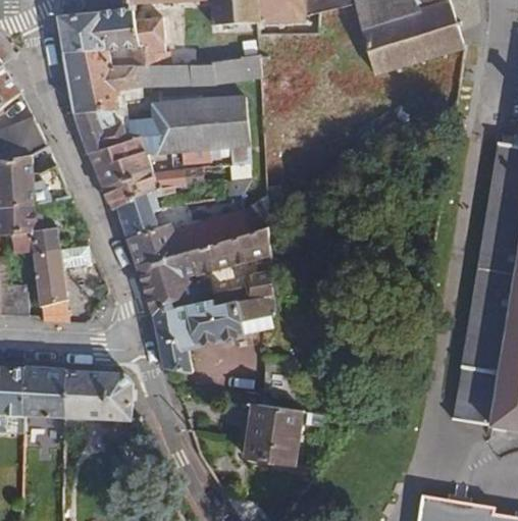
[(120,0),(122,6),(130,5),(130,10),(135,9),(135,5),(155,4),(155,9),(161,9),(160,4),(174,3),(174,8),(180,8),(179,3),(195,2),(195,7),(201,6),(201,2),(214,1),(215,22),(210,22),(211,28),(215,28),(216,32),(221,32),(221,27),(256,24),(256,31),(263,30),(263,24),(277,23),(277,29),(283,29),(282,22),(301,22),(308,28),(311,24),(306,17),(305,0),(120,0)]
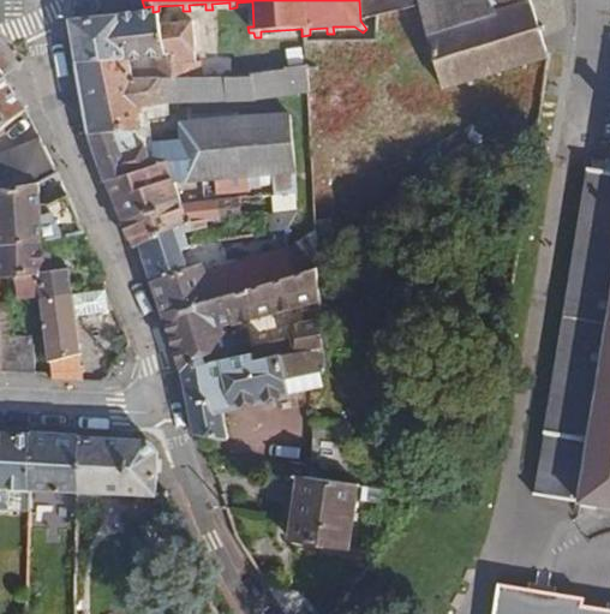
[(422,28),(449,22),(443,0),(359,0),(360,21),(414,6),(422,28)]
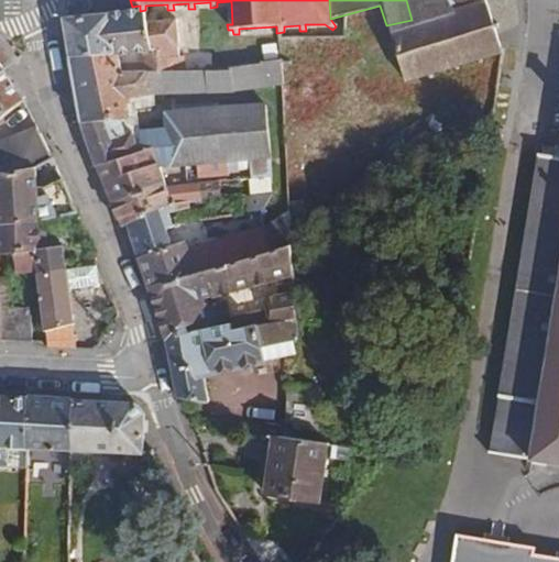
[(412,20),(386,25),(403,87),(501,62),(484,0),(450,10),(412,20)]
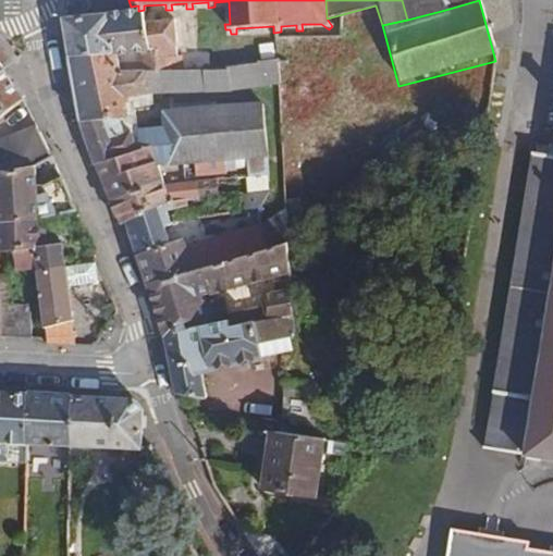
[(445,10),(440,0),(402,0),(407,20),(445,10)]
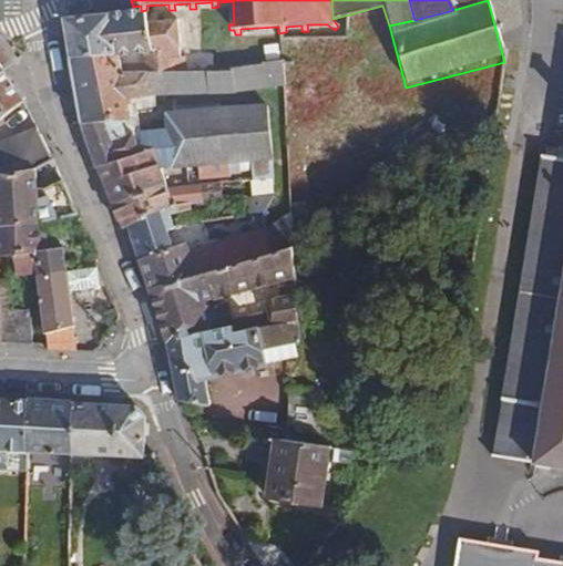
[(448,0),(453,10),(488,0),(487,0),(448,0)]
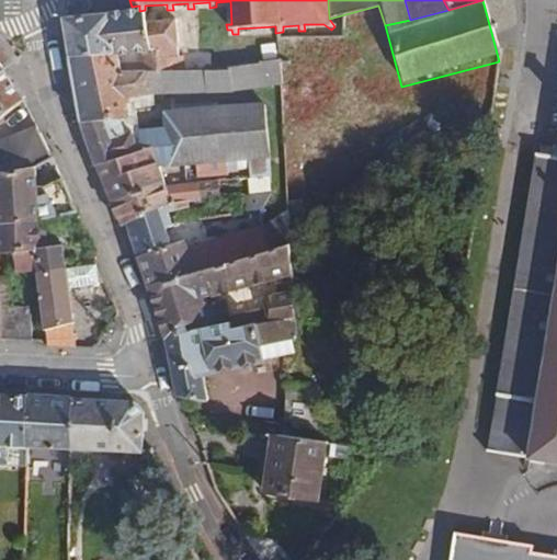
[(90,155),(120,226),(125,225),(136,256),(163,339),(175,398),(204,403),(205,395),(201,374),(262,361),(259,345),(281,341),(290,340),(294,336),(293,318),(285,207),(259,228),(185,248),(183,241),(170,246),(166,233),(179,228),(174,217),(188,214),(185,203),(193,202),(191,182),(163,185),(157,166),(194,163),(195,175),(226,173),(226,170),(237,169),(237,159),(248,158),(250,176),(240,178),(243,194),(248,214),(254,213),(270,191),(264,104),(163,114),(163,128),(123,133),(120,122),(128,120),(125,102),(146,99),(148,95),(229,91),(279,83),(277,66),(299,65),(298,40),(276,41),(277,59),(238,66),(239,77),(227,78),(226,68),(183,70),(183,57),(177,57),(177,48),(174,21),(144,23),(143,13),(145,10),(139,11),(61,18),(69,58),(81,123),(90,155)]
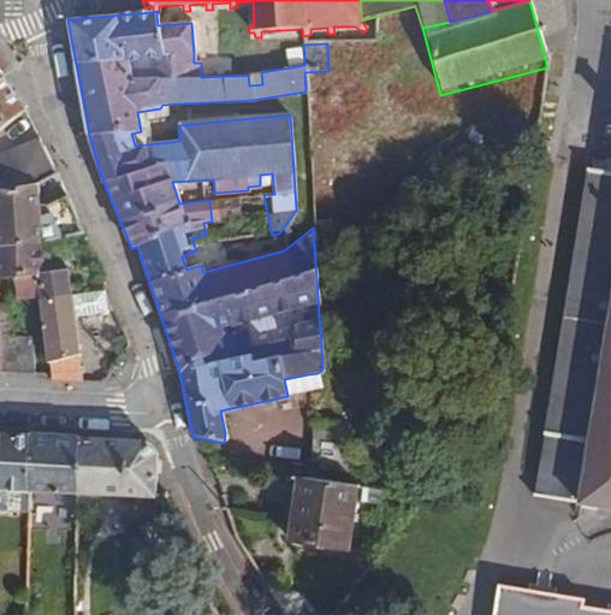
[(205,52),(203,22),(191,23),(194,53),(205,52)]
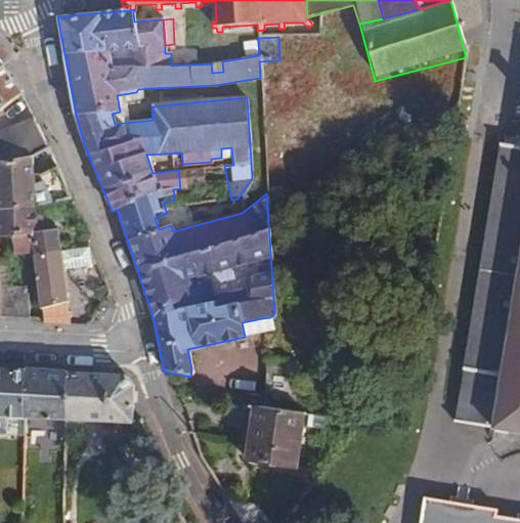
[(0,107),(19,95),(8,75),(0,63),(0,107)]
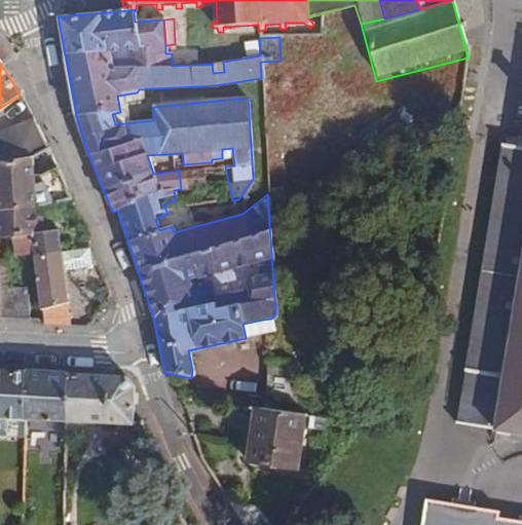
[(30,289),(7,289),(0,289),(0,236),(17,235),(19,253),(37,251),(43,324),(68,326),(65,304),(68,302),(63,268),(96,262),(88,245),(60,250),(57,230),(53,230),(52,225),(42,226),(42,224),(37,223),(35,208),(69,200),(54,167),(37,175),(33,175),(29,156),(46,149),(37,126),(34,120),(0,133),(0,321),(32,324),(30,289)]
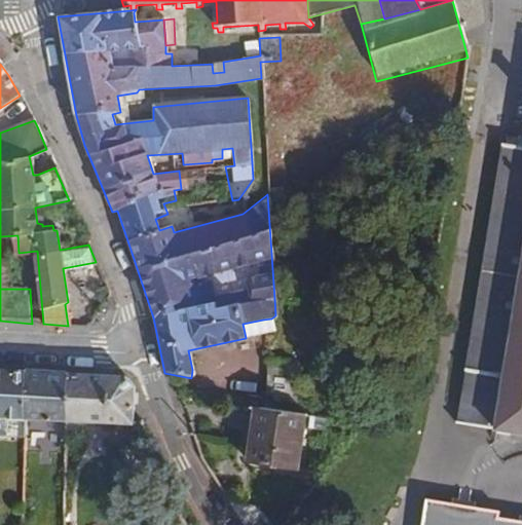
[(521,430),(521,148),(507,146),(457,419),(521,430)]
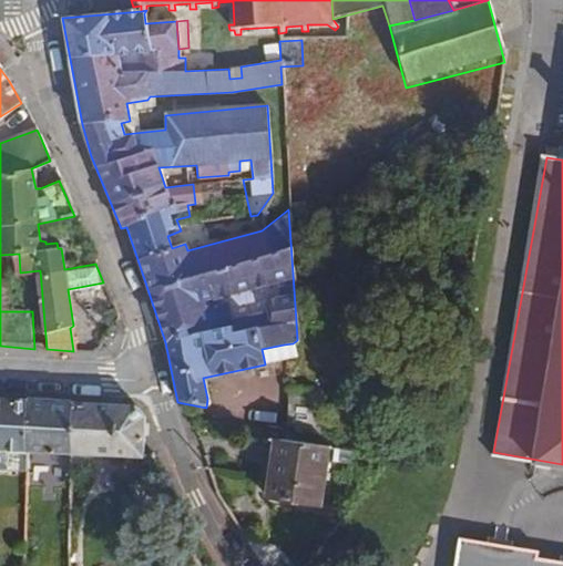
[(218,182),(193,184),(195,204),(219,199),(218,182)]
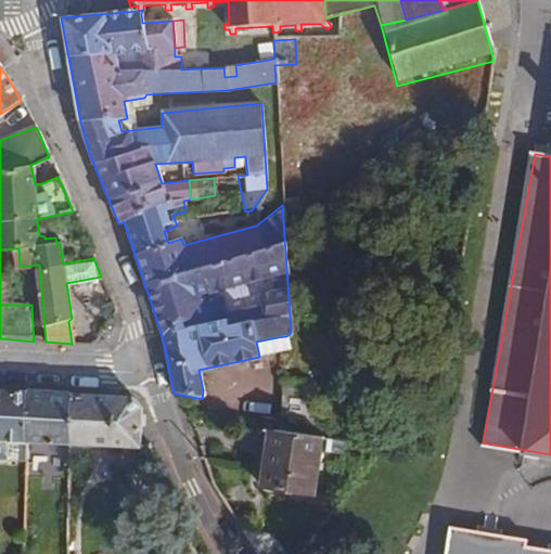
[(279,352),(278,337),(256,342),(259,357),(279,352)]
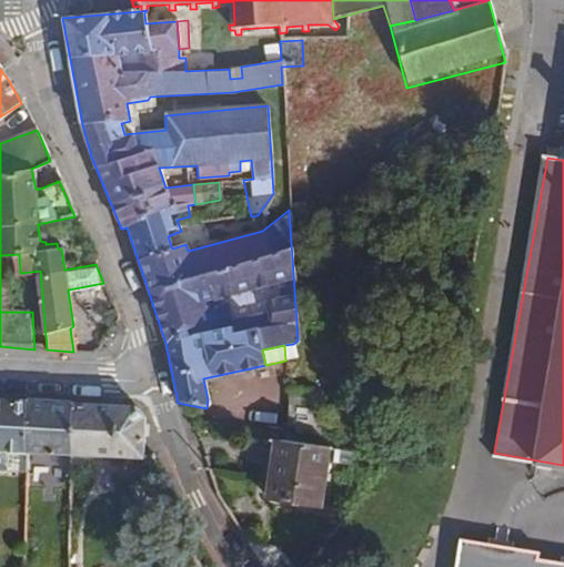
[(134,411),(26,405),(0,403),(0,453),(24,455),(70,457),(70,455),(89,456),(142,461),(144,422),(134,411)]
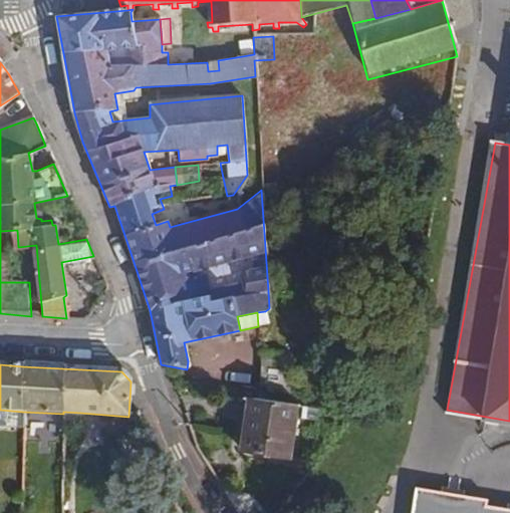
[(288,396),(290,370),(260,367),(256,400),(265,401),(266,394),(288,396)]
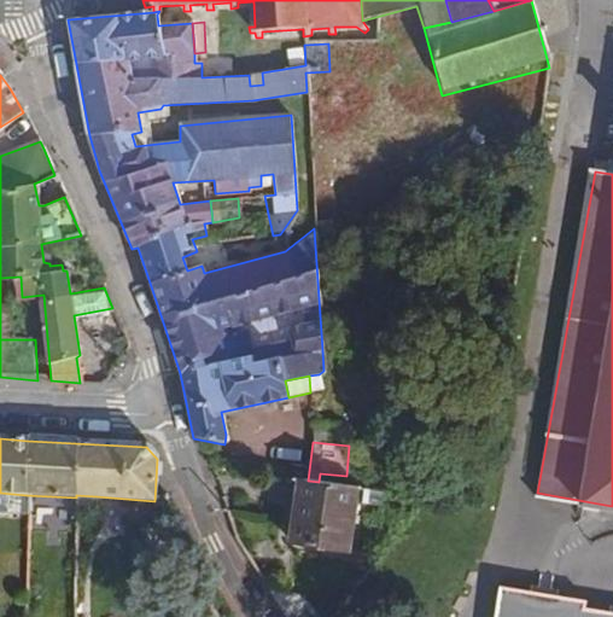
[(350,549),(358,489),(319,482),(308,481),(307,481),(301,514),(298,514),(293,541),(350,549)]
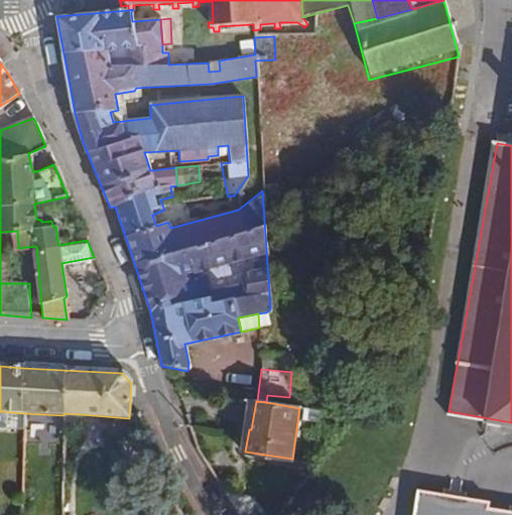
[(316,421),(317,410),(302,408),(301,419),(316,421)]
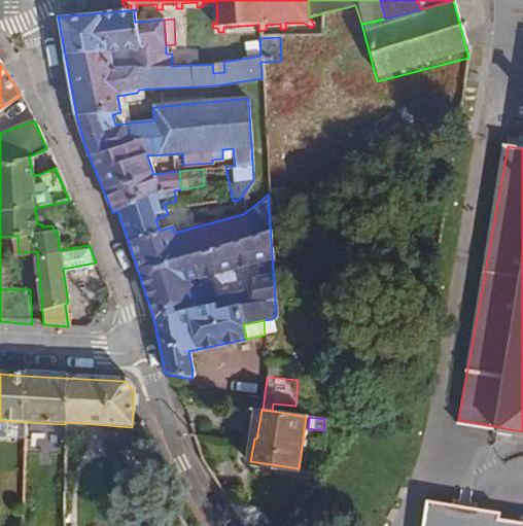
[(0,431),(22,433),(23,422),(0,420),(0,431)]
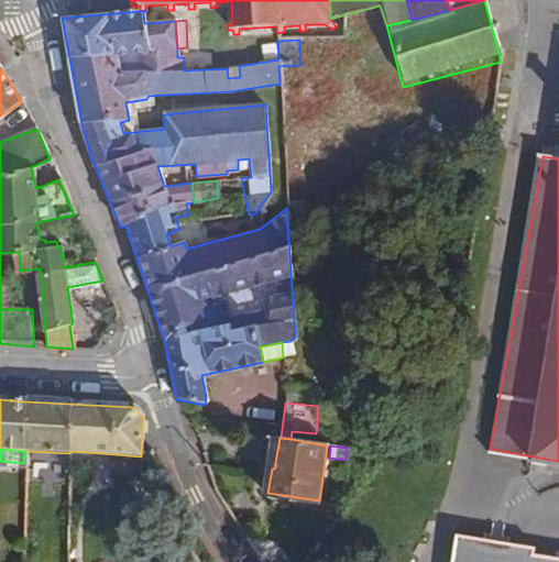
[(87,462),(88,452),(69,451),(69,453),(69,460),(87,462)]
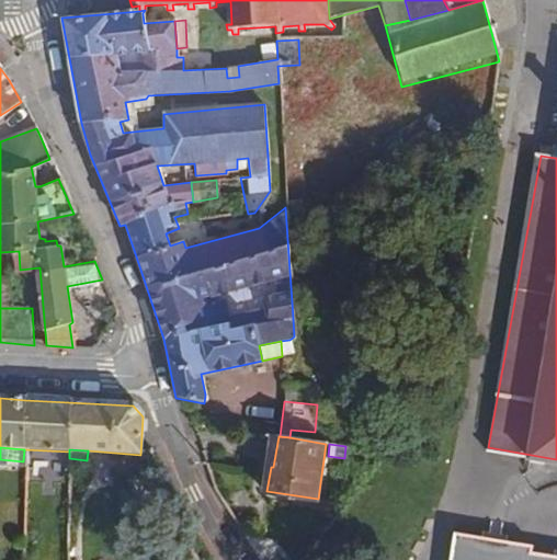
[(556,559),(556,555),(533,550),(533,545),(457,532),(452,559),(556,559)]
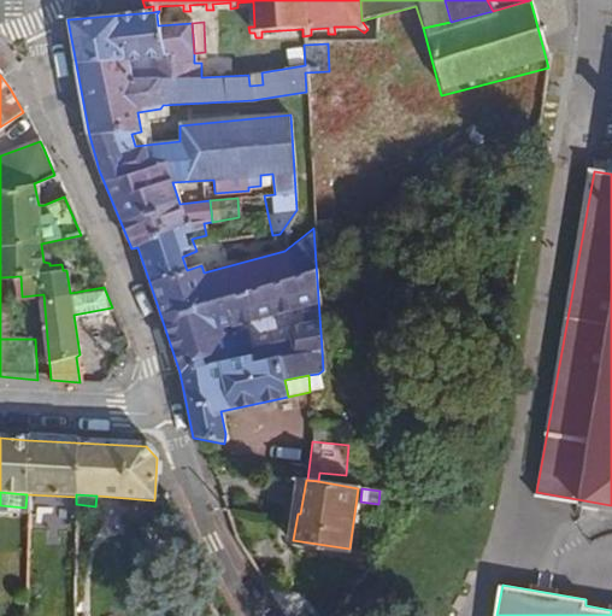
[(315,615),(300,596),(268,590),(283,615),(315,615)]
